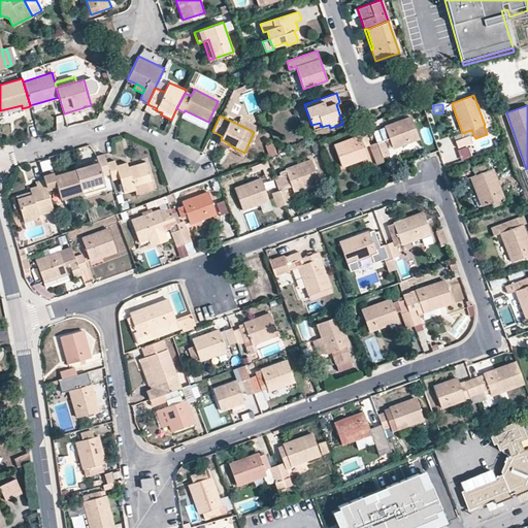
[(240,118),(237,124),(254,132),(257,126),(240,118)]
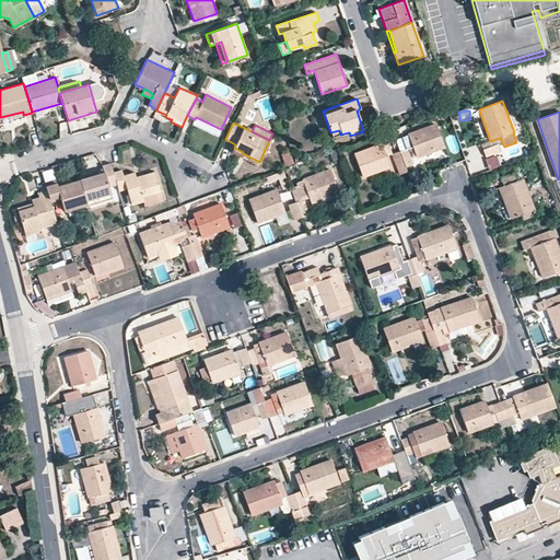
[(436,126),(396,140),(400,152),(407,168),(415,166),(409,151),(413,149),(418,160),(446,149),(436,126)]
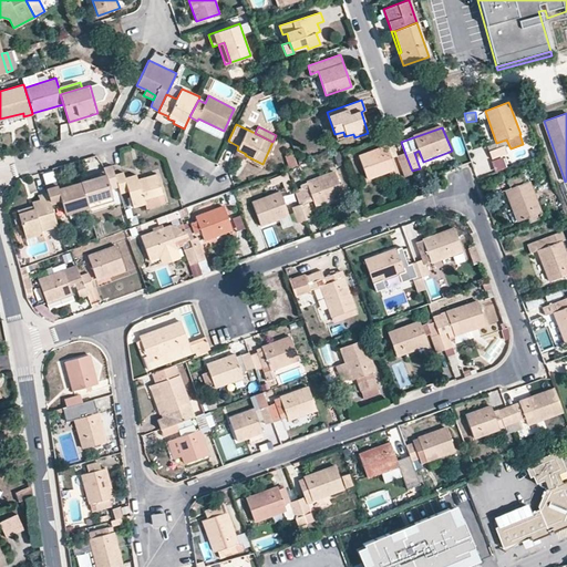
[(507,153),(504,145),(488,151),(492,158),(507,153)]
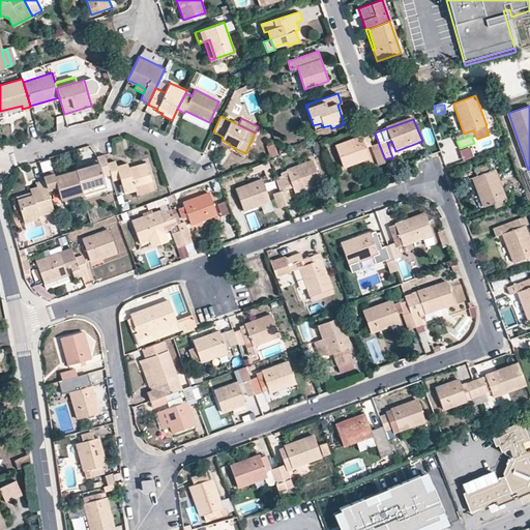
[(366,150),(372,148),(372,147),(367,138),(363,139),(362,138),(336,148),(344,169),(371,159),(366,150)]
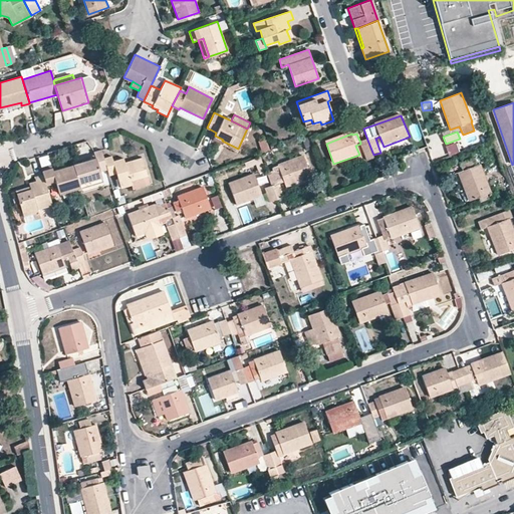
[(263,154),(271,152),(267,139),(259,142),(263,154)]
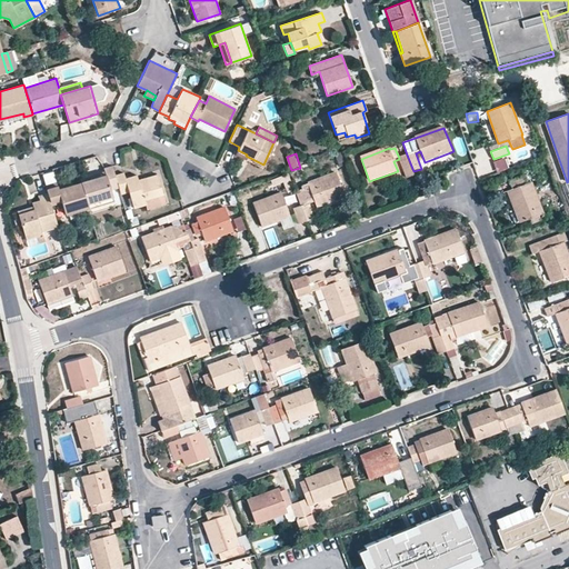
[(399,158),(399,159),(407,179),(415,177),(413,171),(407,155),(399,158)]
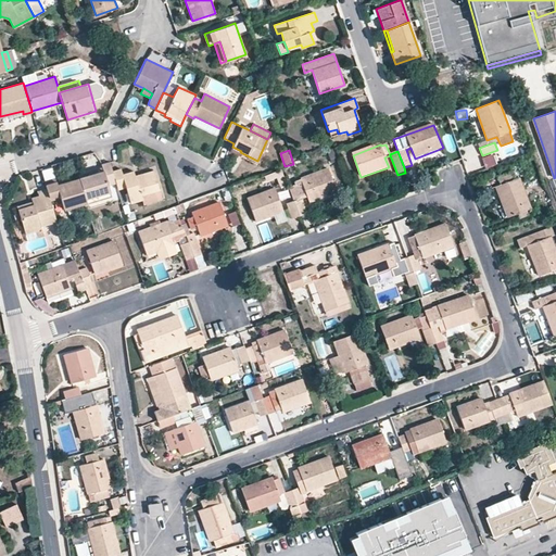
[(521,162),(530,159),(528,152),(519,155),(521,162)]
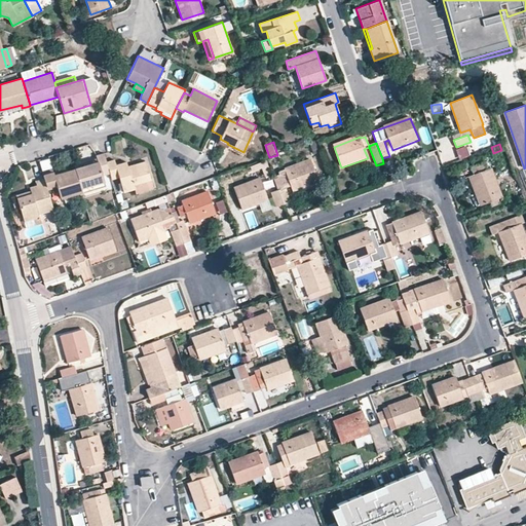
[(98,162),(75,170),(81,190),(81,192),(105,185),(102,175),(109,173),(106,162),(104,154),(96,156),(97,159),(98,162)]
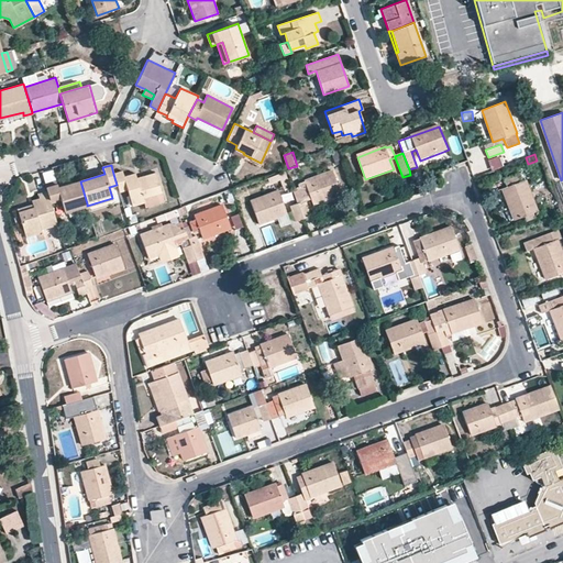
[(79,177),(80,181),(105,174),(103,170),(79,177)]
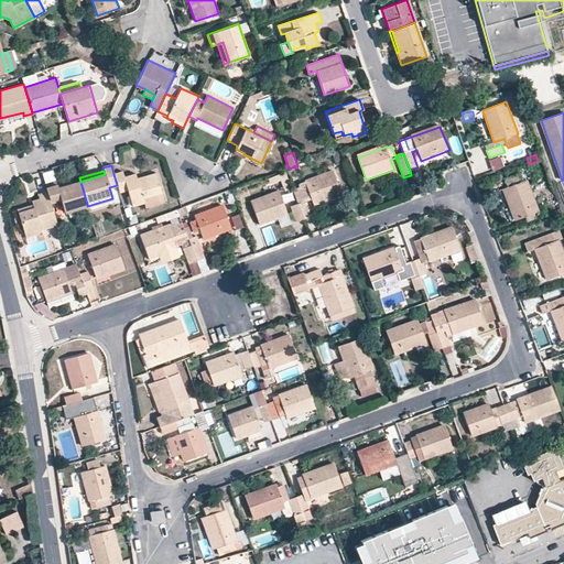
[(293,192),(303,218),(311,216),(305,202),(311,199),(313,205),(342,194),(333,171),(299,184),(300,187),(293,190),(293,192)]
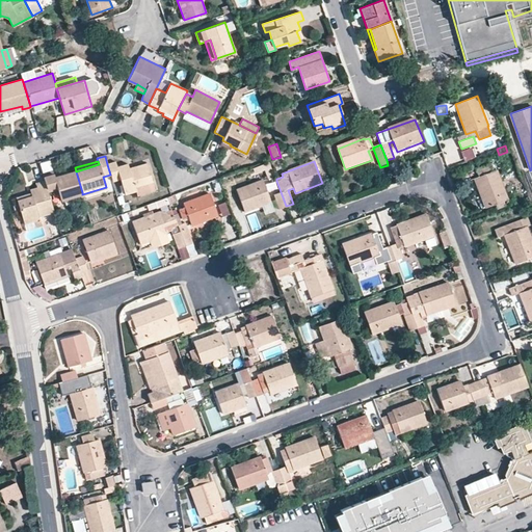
[(115,162),(107,164),(110,175),(112,181),(120,179),(125,194),(135,190),(137,195),(155,190),(147,163),(129,168),(128,164),(116,167),(115,162)]
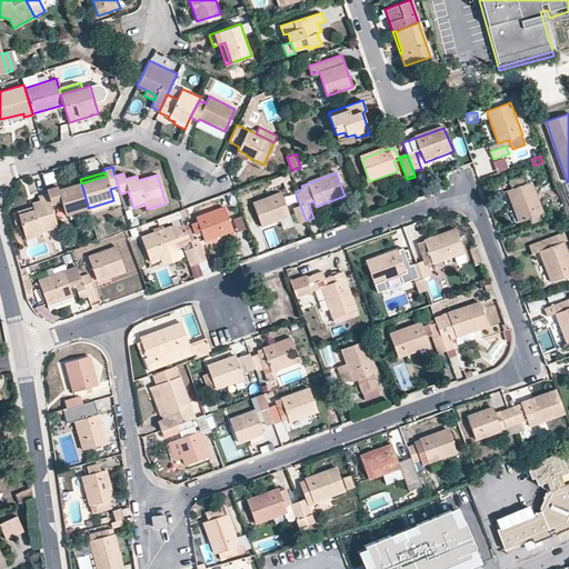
[(529,217),(538,213),(542,212),(530,181),(527,182),(523,175),(509,180),(511,188),(507,190),(519,221),(529,217)]
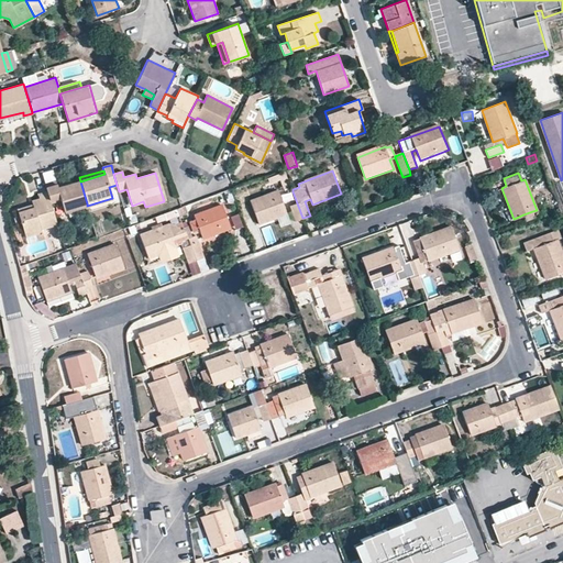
[(59,197),(61,200),(63,210),(87,203),(80,181),(73,184),(58,189),(57,185),(56,181),(45,185),(47,191),(50,200),(59,197)]
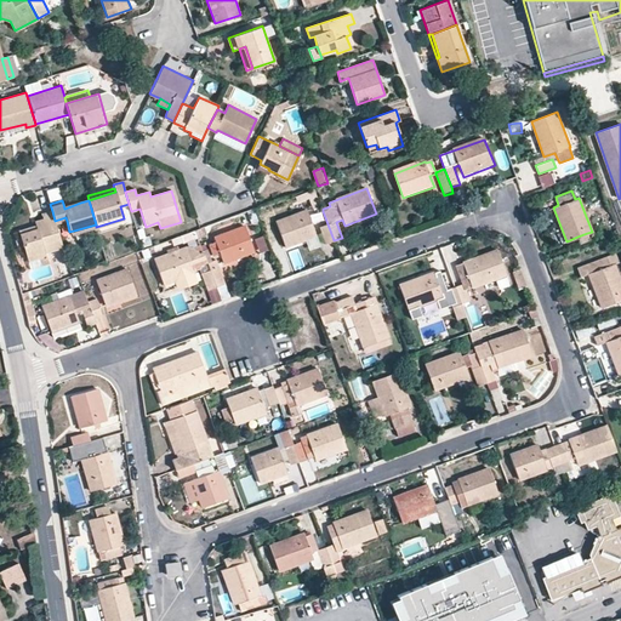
[(317,235),(307,210),(275,222),(285,246),(317,235)]
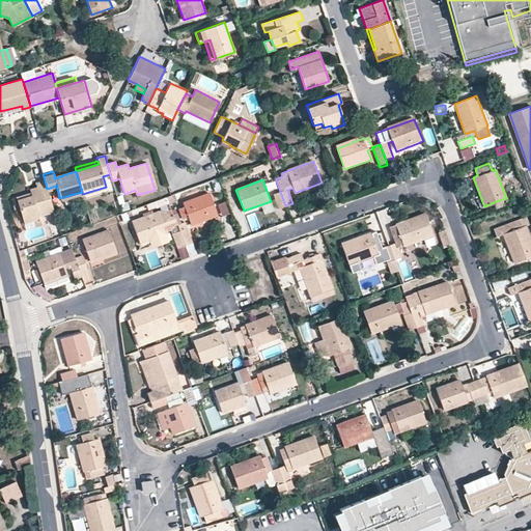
[(48,192),(47,189),(45,180),(36,183),(37,187),(29,189),(30,193),(31,196),(18,200),(24,223),(38,219),(37,216),(53,211),(48,192)]
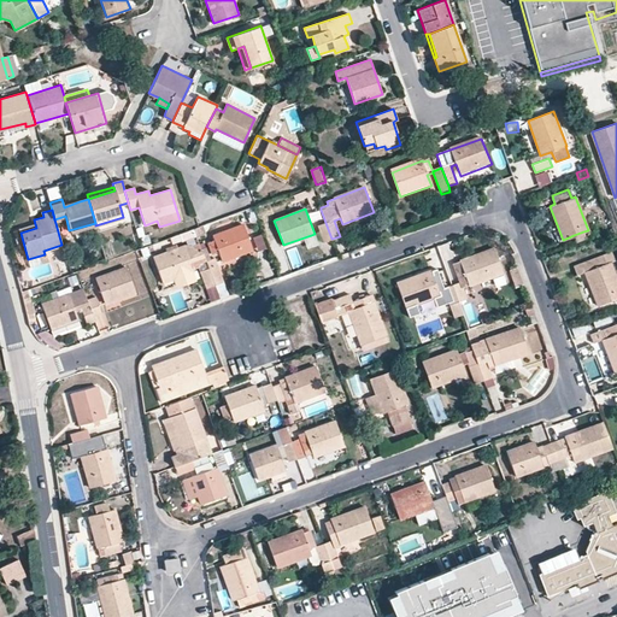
[(331,239),(321,210),(312,212),(323,242),(331,239)]
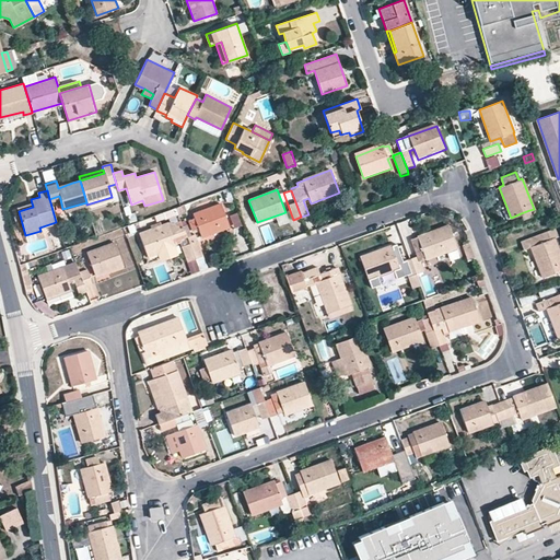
[(230,226),(221,202),(193,213),(194,218),(188,220),(191,230),(198,228),(201,237),(230,226)]
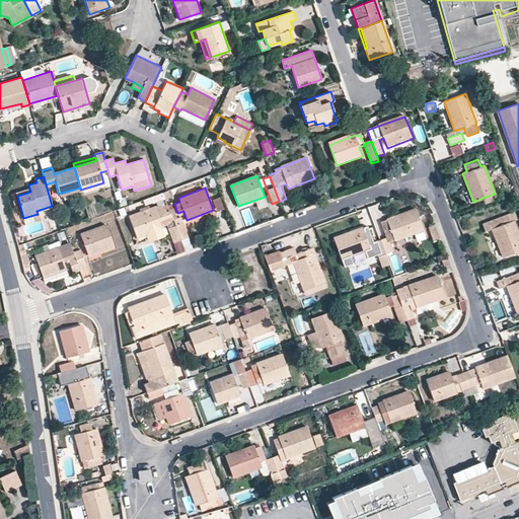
[(153,203),(164,199),(162,193),(151,197),(153,203)]
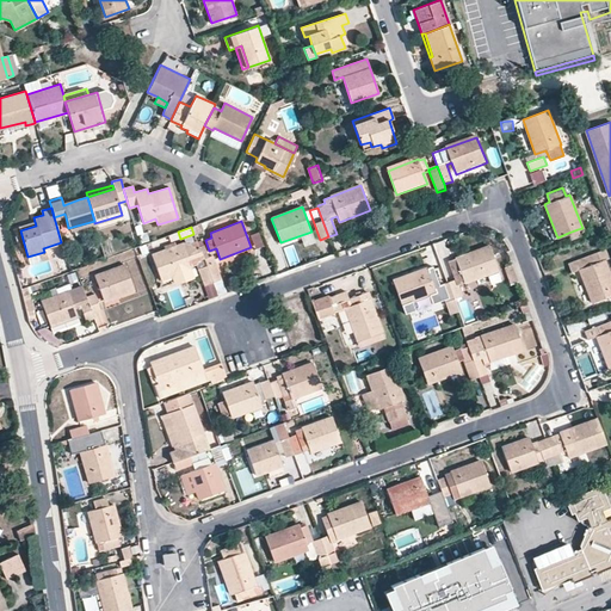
[(580,238),(578,229),(568,233),(571,240),(580,238)]
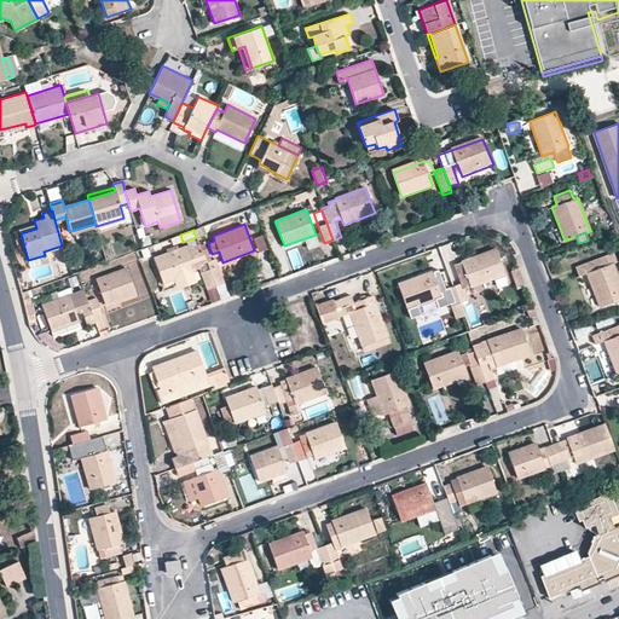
[(259,254),(267,252),(265,236),(255,238),(259,254)]
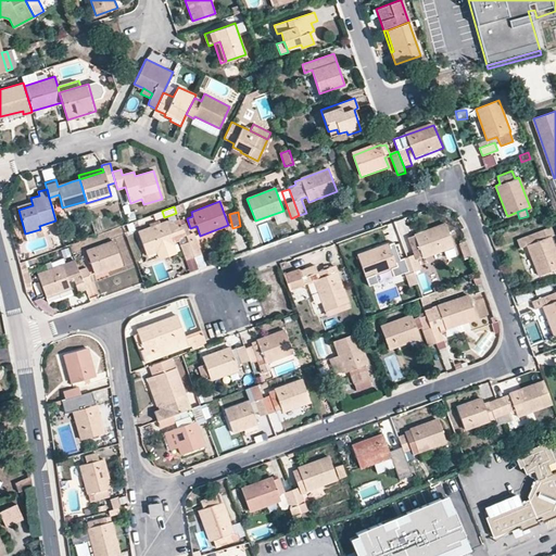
[(286,213),(275,217),(278,226),(289,222),(286,213)]
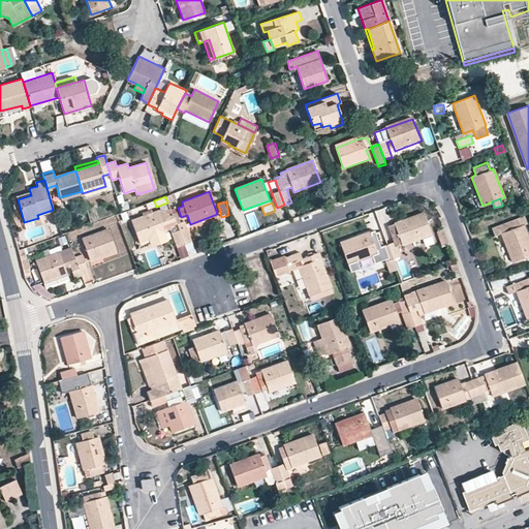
[(176,246),(184,244),(176,223),(173,215),(169,216),(168,214),(160,209),(131,220),(139,242),(149,239),(152,246),(166,240),(163,232),(165,232),(163,224),(167,222),(172,232),(170,232),(176,246)]
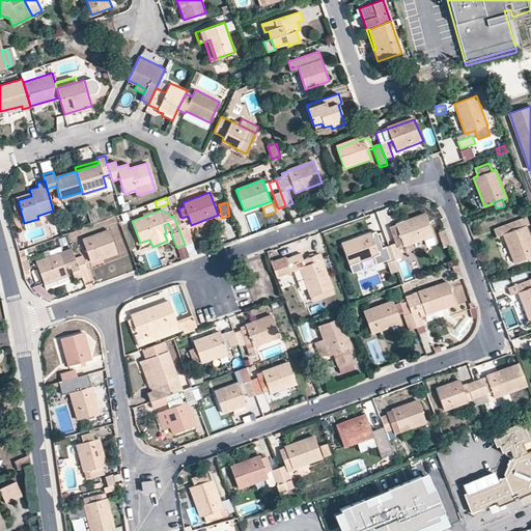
[(396,242),(389,245),(394,259),(401,256),(398,247),(432,234),(424,213),(390,225),(396,242)]
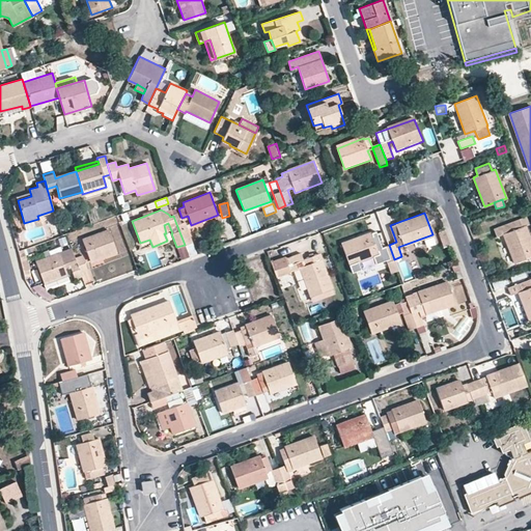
[(529,224),(526,217),(494,229),(497,236),(503,233),(514,262),(530,255),(530,241),(525,225),(529,224)]
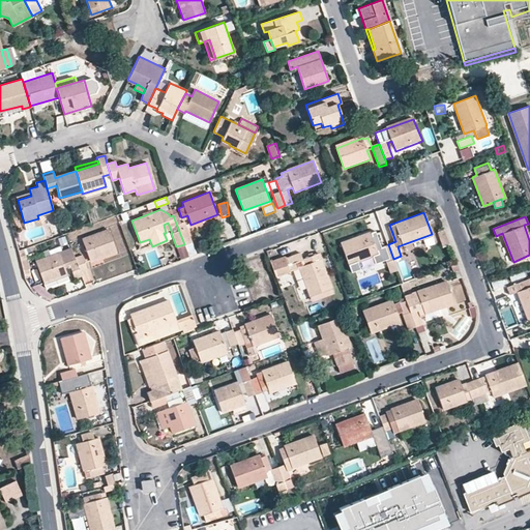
[(176,224),(184,244),(190,241),(183,222),(176,224)]
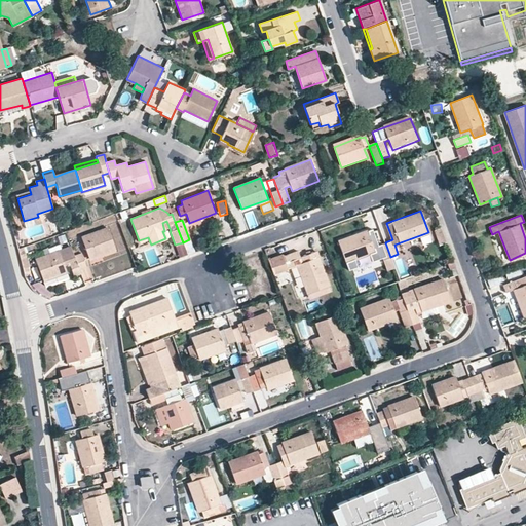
[(116,249),(107,227),(81,236),(89,259),(116,249)]
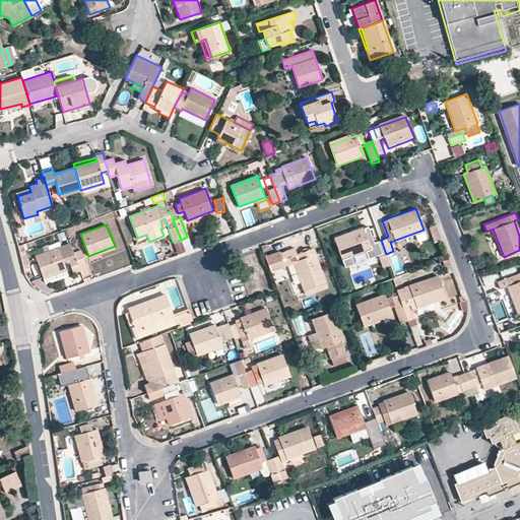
[(434,242),(440,240),(436,225),(429,229),(434,242)]
